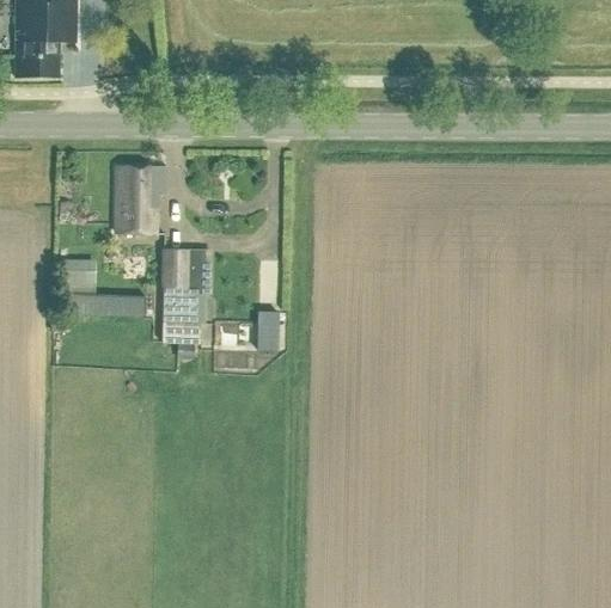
[(16,0),(16,77),(60,77),(60,42),(77,42),(75,0),(16,0)]
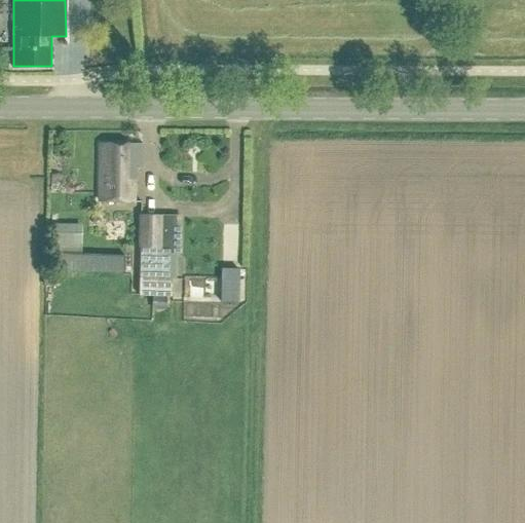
[(141,167),(142,143),(101,142),(99,200),(134,201),(135,167),(141,167)]
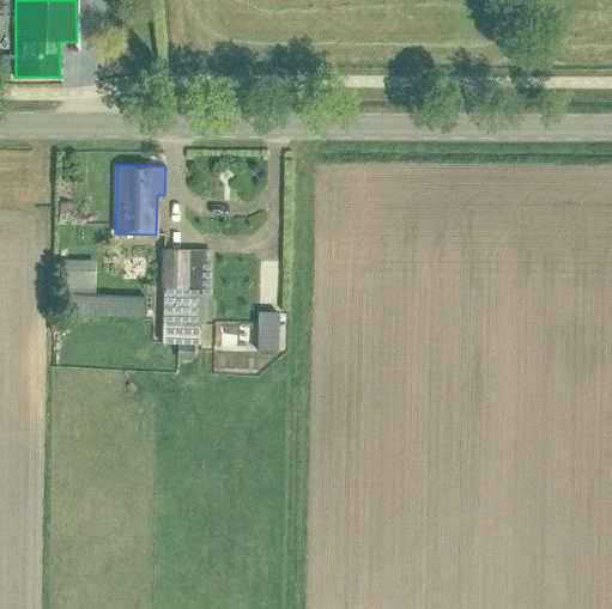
[(246,218),(248,199),(231,198),(230,217),(246,218)]
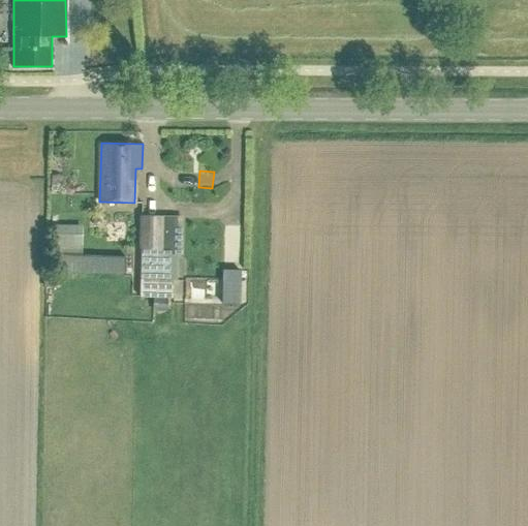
[(87,207),(87,197),(68,196),(68,207),(87,207)]
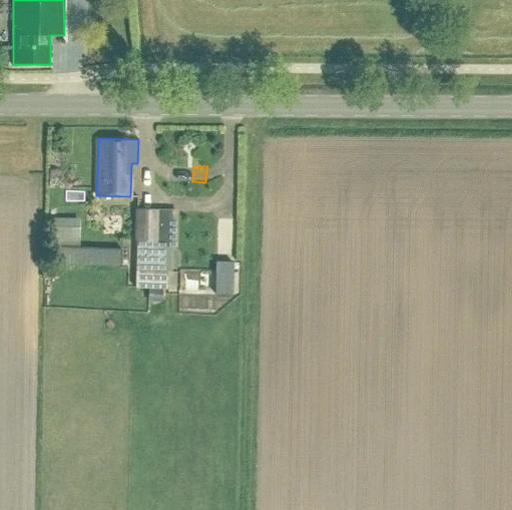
[(172,270),(172,209),(138,209),(137,270),(172,270)]
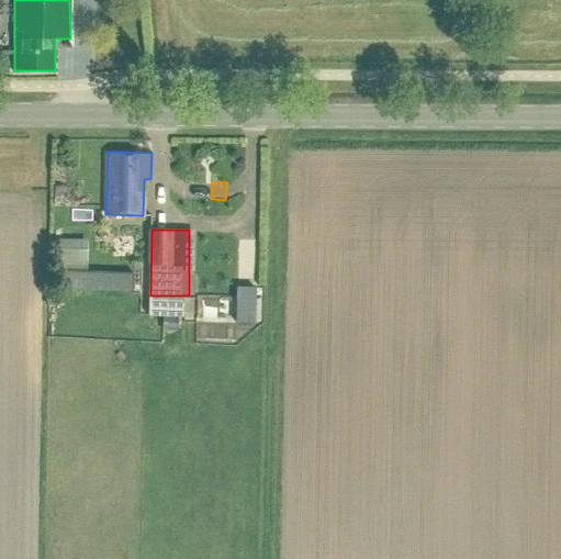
[(58,236),(58,260),(89,260),(89,236),(58,236)]
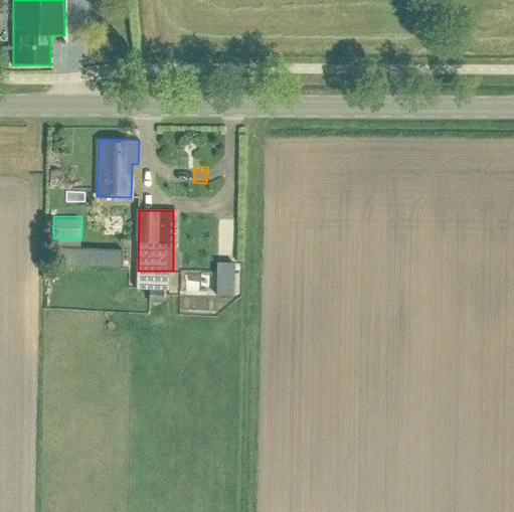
[(120,262),(120,249),(80,247),(55,247),(55,260),(120,262)]
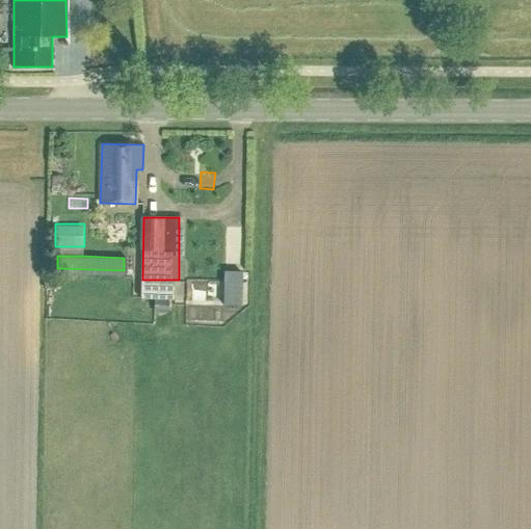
[(223,270),(223,305),(241,305),(242,270),(223,270)]
